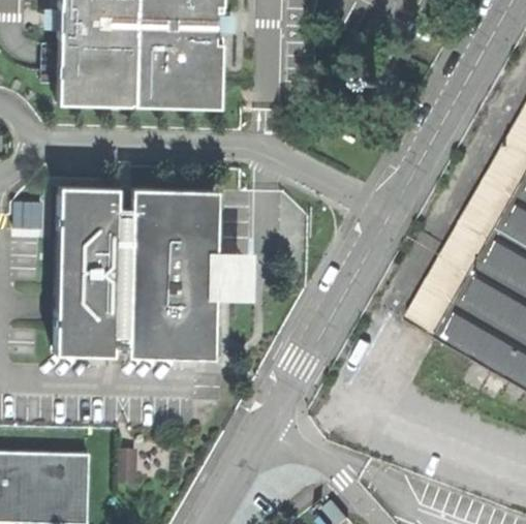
[(62,0),(60,108),(135,110),(137,0),(62,0)]
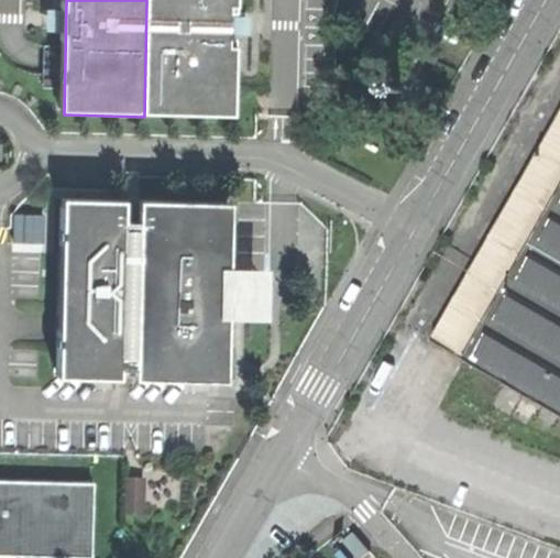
[(146,0),(144,117),(235,119),(238,43),(245,43),(246,31),(246,18),(239,17),(239,0),(146,0)]
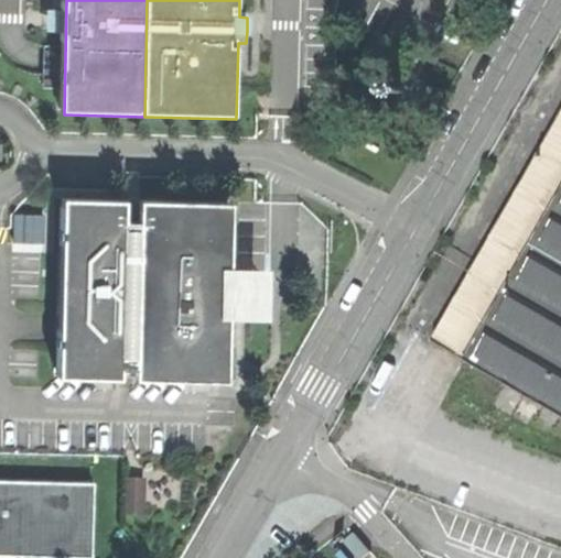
[(560,121),(432,346),(560,418),(560,121)]
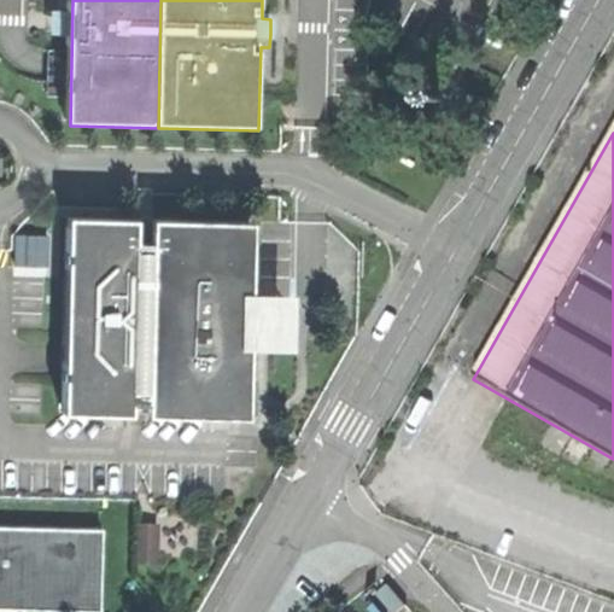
[(234,419),(251,419),(253,338),(262,338),(263,325),(263,310),(253,310),(256,226),(70,222),(65,415),(134,417),(134,407),(151,407),(151,417),(234,419)]
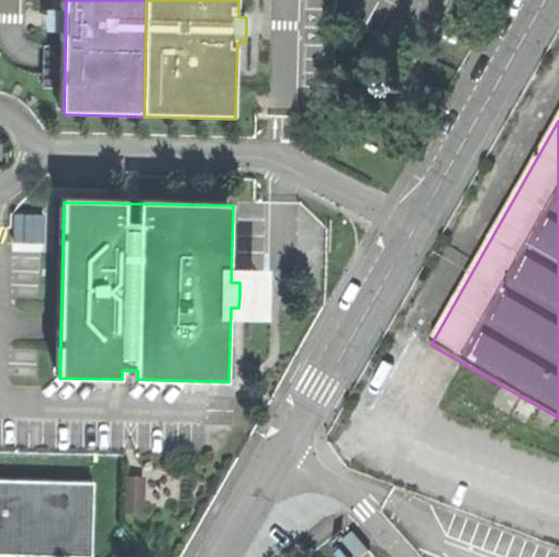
[(0,556),(93,556),(94,486),(0,482),(0,556)]
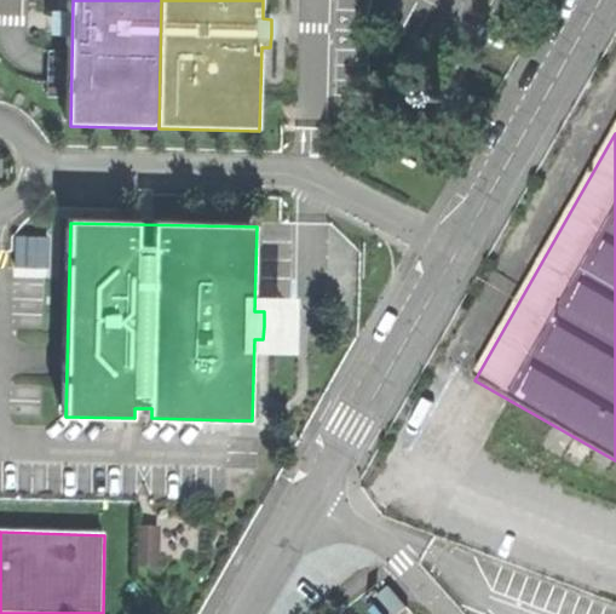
[(412,613),(393,590),(384,600),(396,613),(412,613)]
